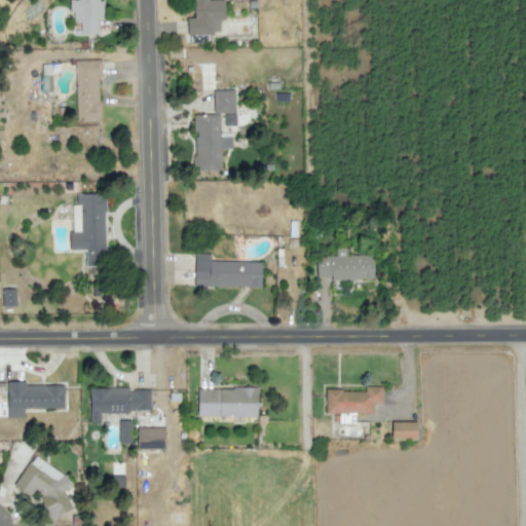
[(69,0),(70,12),(73,12),(73,23),(80,22),(80,34),(98,33),(97,16),(103,16),(102,0),(69,0)]
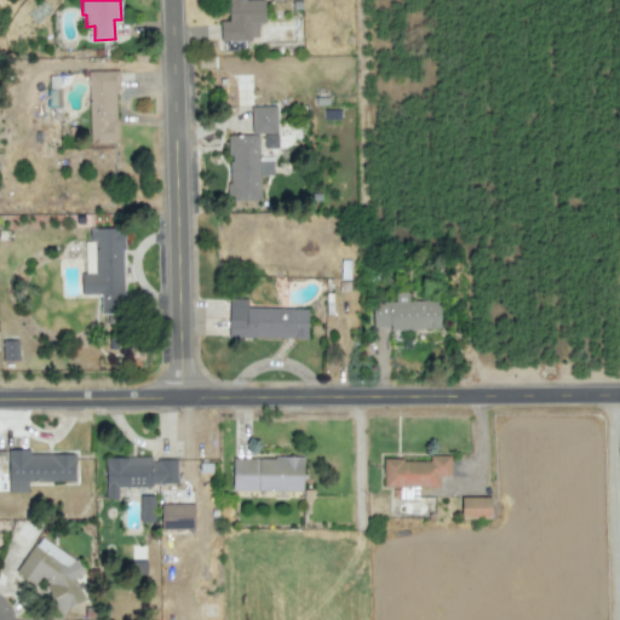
[(220,40),(258,40),(258,23),(264,23),(263,0),(224,0),(225,21),(219,21),(220,40)]
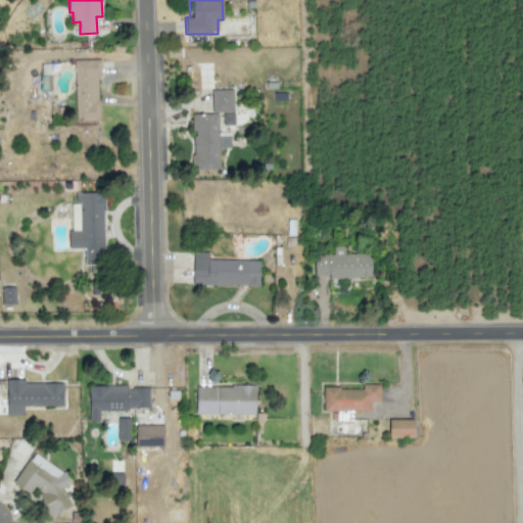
[(98,59),(74,59),(76,122),(99,121),(98,59)]
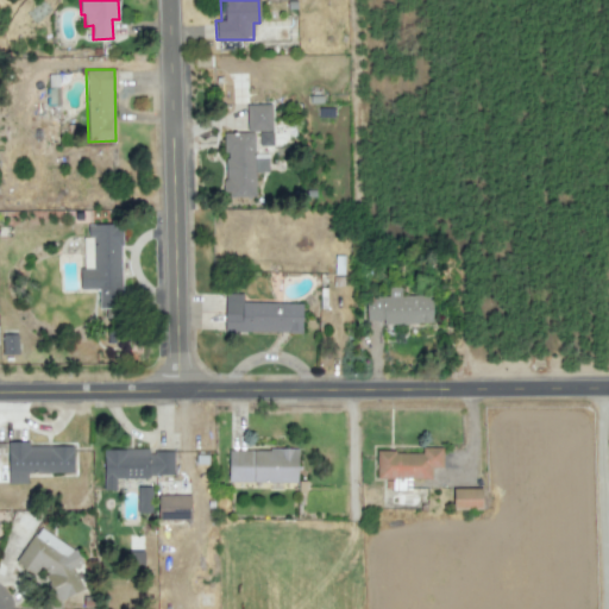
[(271,104),(246,105),(246,131),(258,131),(259,145),(272,145),(271,104)]
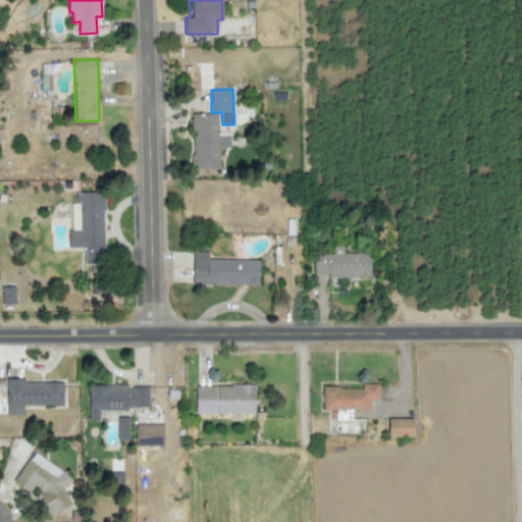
[(219,168),(218,148),(230,148),(229,135),(218,136),(217,113),(191,113),(192,131),(193,168),(219,168)]
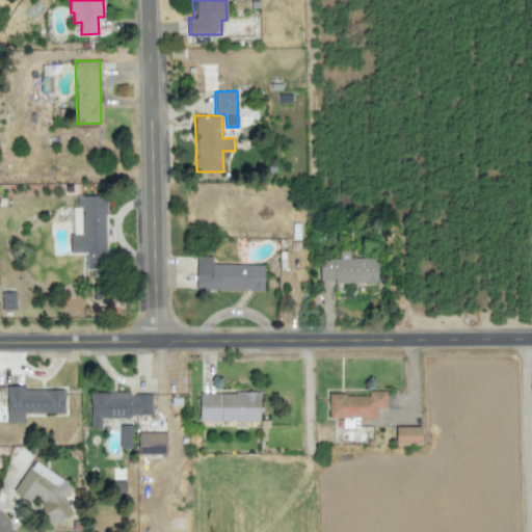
[(70,253),(85,253),(86,269),(107,269),(105,195),(76,195),(77,207),(72,207),(73,235),(70,235),(70,253)]
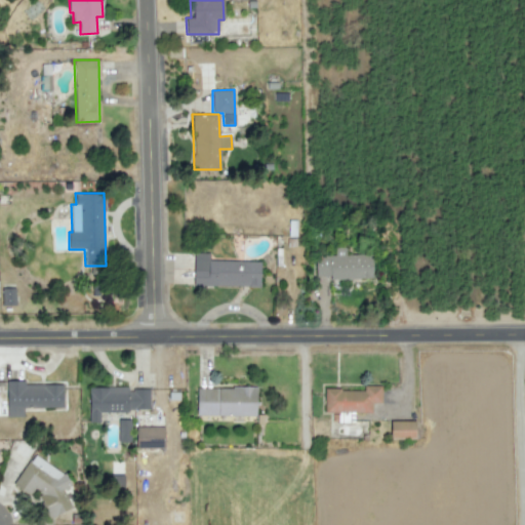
[(329,280),(373,278),(372,254),(346,254),(346,247),(334,248),(334,255),(315,255),(316,276),(329,276),(329,280)]
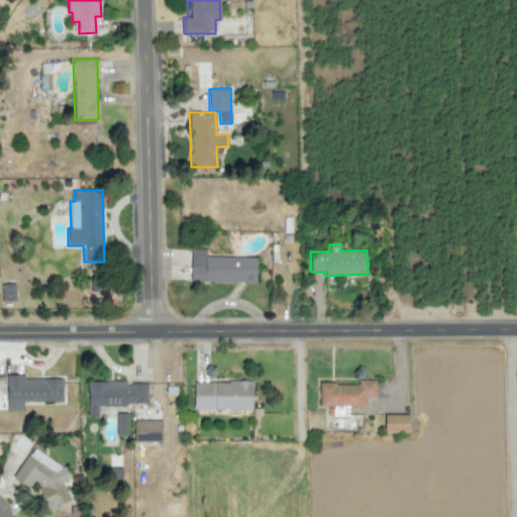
[(255,282),(256,257),(206,256),(206,248),(191,248),(190,281),(255,282)]
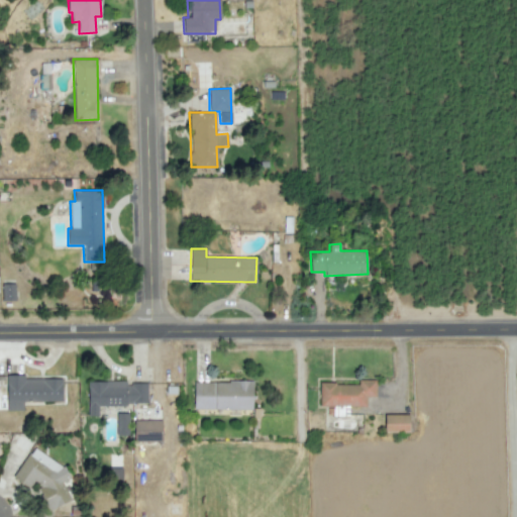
[(14,284),(2,284),(2,301),(15,300),(14,284)]
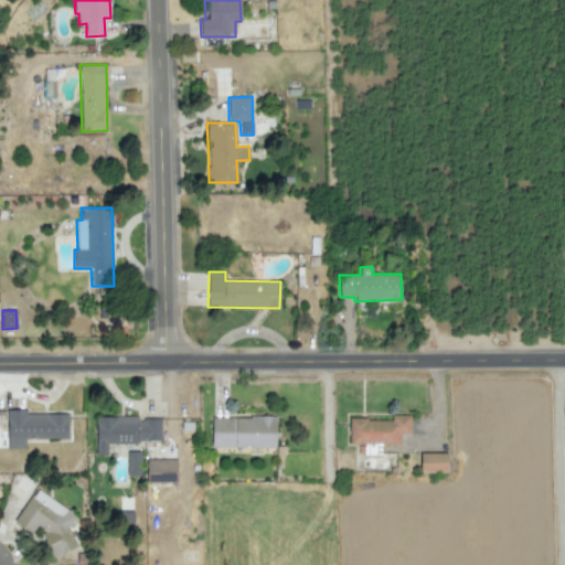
[(67,413),(25,414),(25,409),(7,409),(8,449),(25,448),(24,438),(68,438),(67,413)]
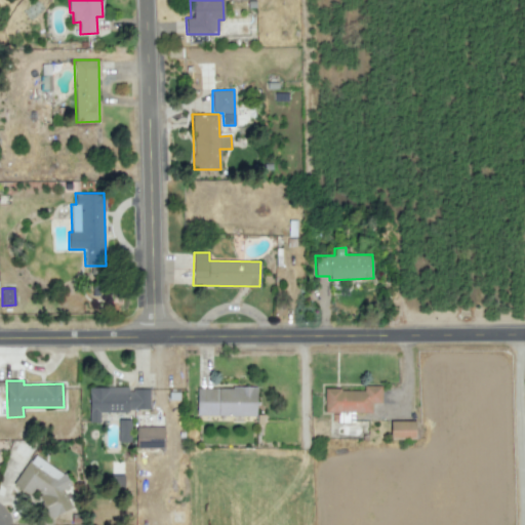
[(324,390),(325,412),(372,412),(371,403),(381,403),(381,386),(364,386),(364,389),(324,390)]
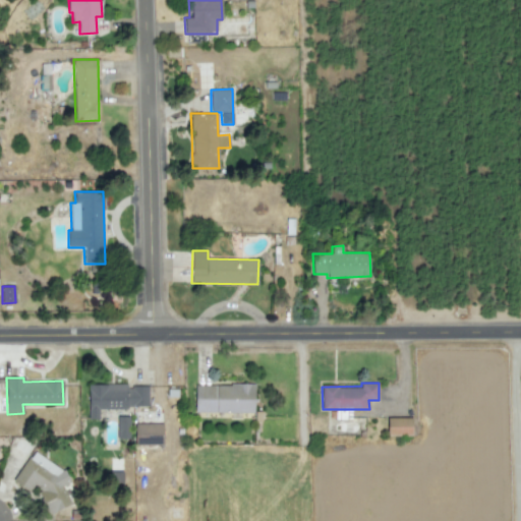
[(148,386),(128,386),(128,384),(89,385),(89,419),(99,419),(99,408),(149,408),(148,386)]
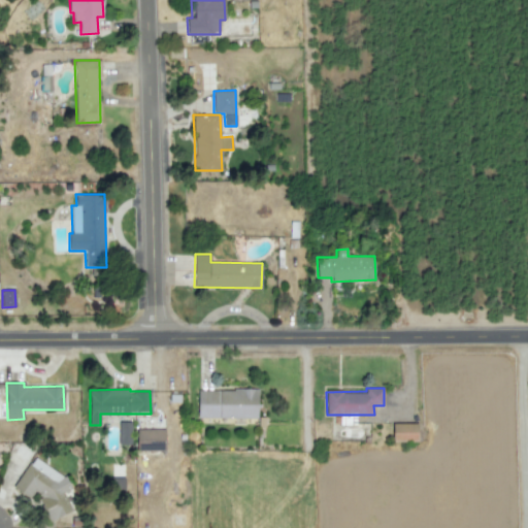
[(258,390),(198,389),(198,417),(257,419),(258,390)]
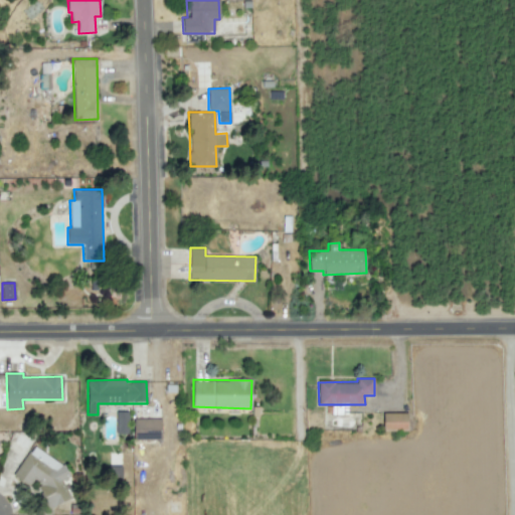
[(116,433),(128,434),(128,411),(116,411),(116,433)]
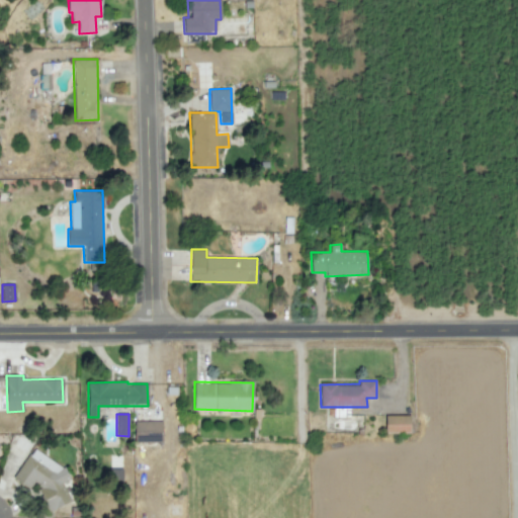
[(410,432),(410,415),(385,415),(385,432),(410,432)]
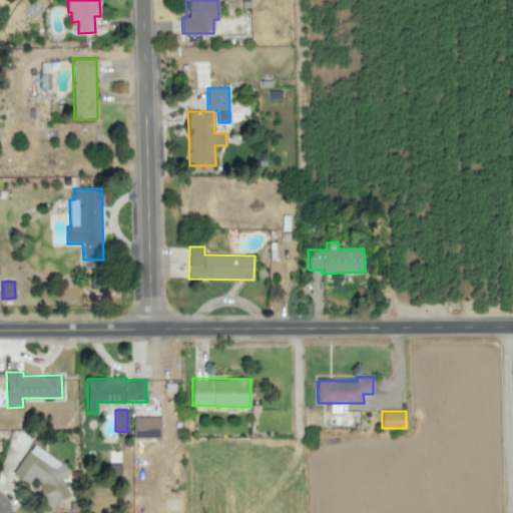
[(133,417),(133,438),(160,437),(160,417),(133,417)]
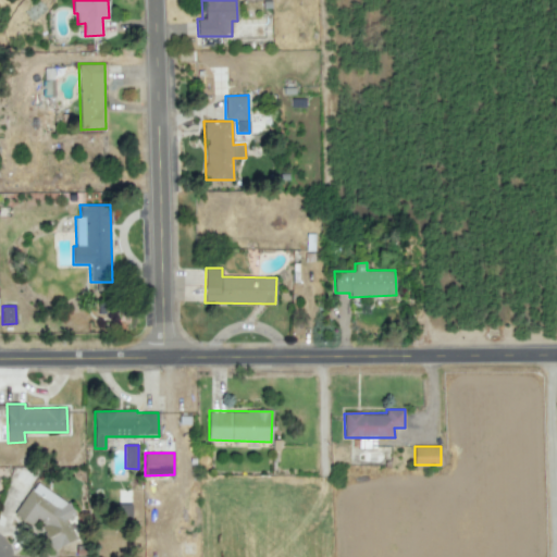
[(14,515),(32,525),(63,545),(72,532),(65,528),(77,509),(35,482),(14,515)]
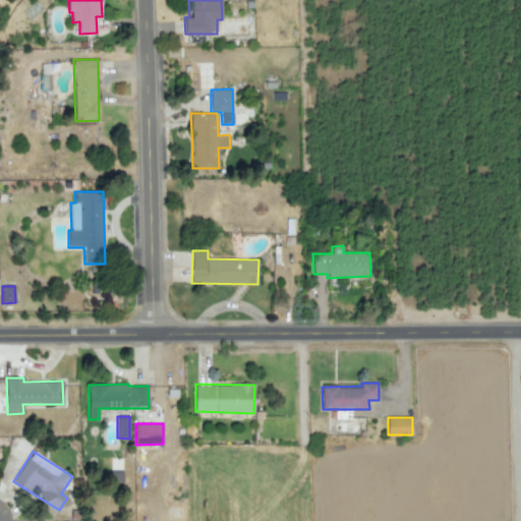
[(122,485),(122,472),(110,471),(110,484),(122,485)]
